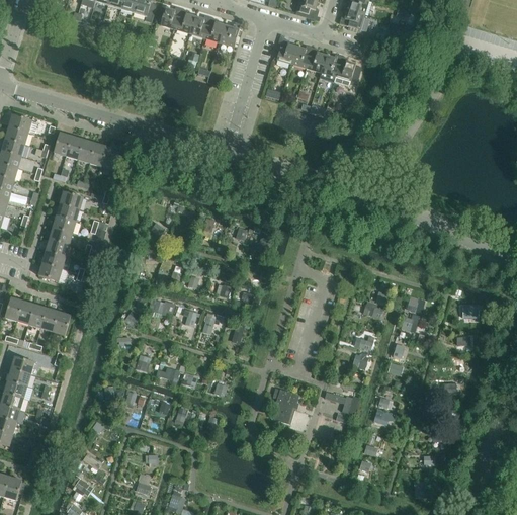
[(109,0),(108,5),(120,8),(122,0),(109,0)]
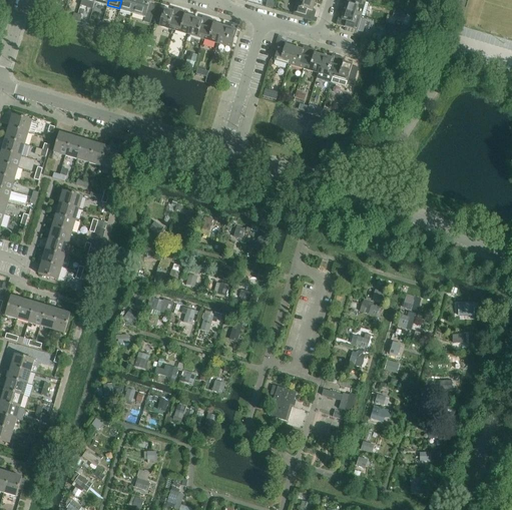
[(121,0),(119,8),(131,12),(134,0),(121,0)]
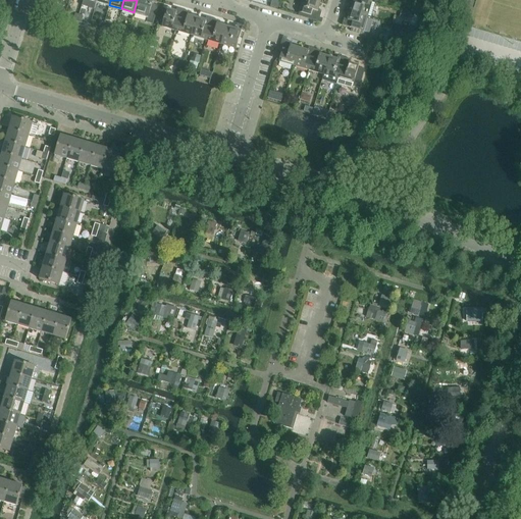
[(137,0),(134,12),(147,16),(152,0),(137,0)]
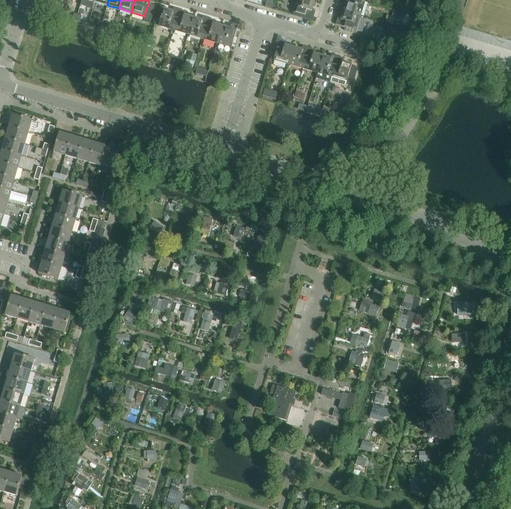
[(313,0),(294,0),(292,10),(312,16),(314,9),(311,8),(313,0)]
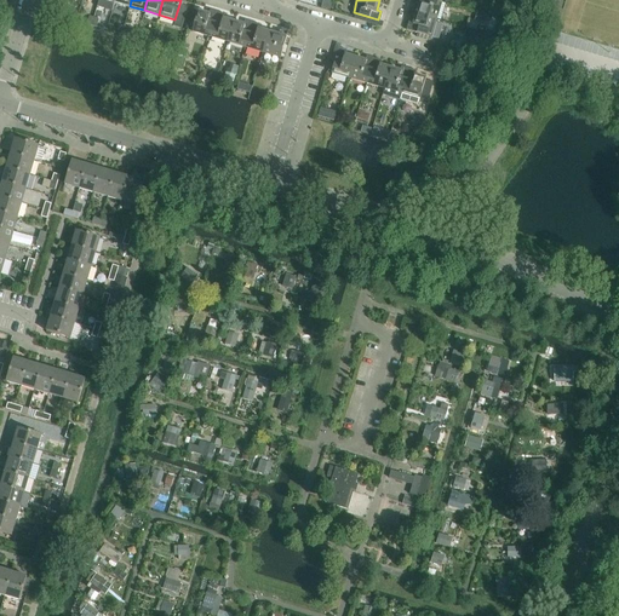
[(441,0),(413,0),(418,1),(416,11),(435,17),(441,0)]
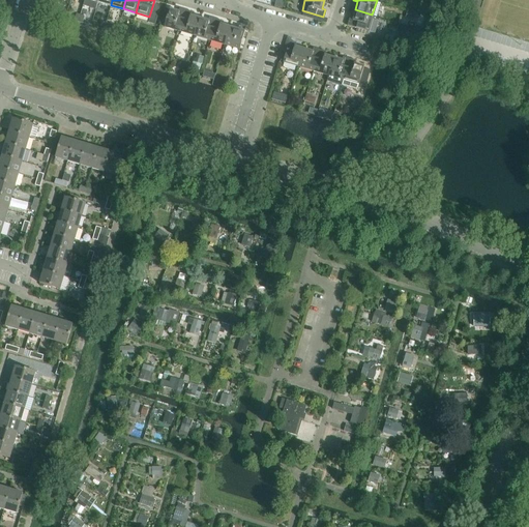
[(45,1),(41,9),(48,10),(50,4),(50,3),(45,1)]
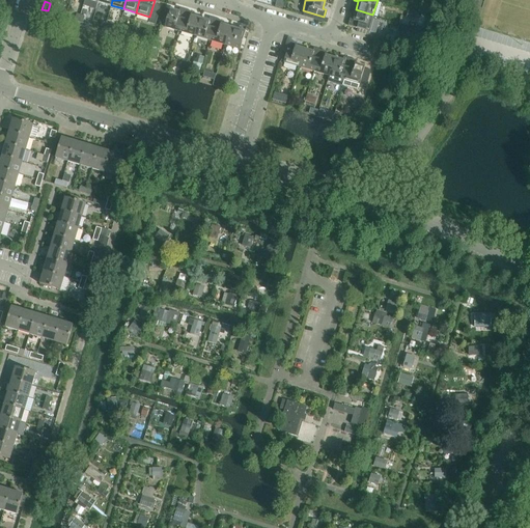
[(164,25),(179,29),(186,8),(179,6),(177,10),(169,7),(164,25)]
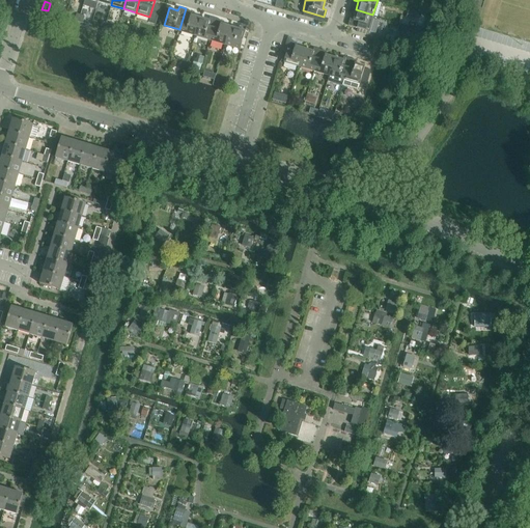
[(192,10),(186,8),(179,29),(194,33),(199,17),(191,14),(192,10)]
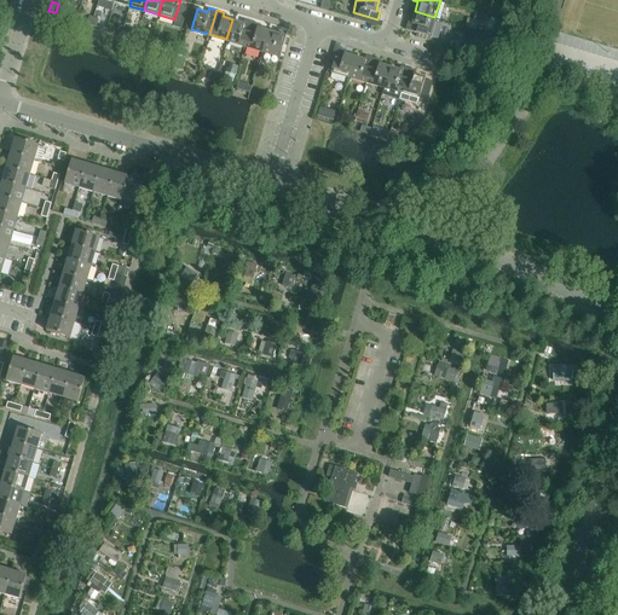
[(434,21),(434,17),(415,11),(411,21),(408,19),(405,28),(429,35),(429,34),(437,36),(442,22),(434,21)]
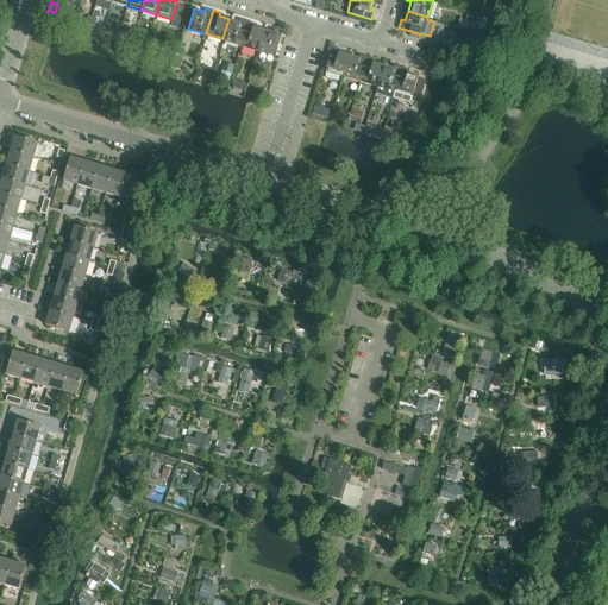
[(238,21),(229,19),(223,38),(239,44),(246,19),(239,17),(238,21)]
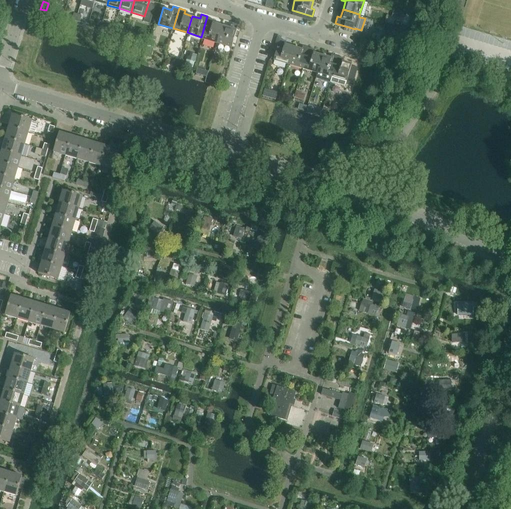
[(214,18),(207,16),(201,37),(216,41),(221,24),(213,22),(214,18)]
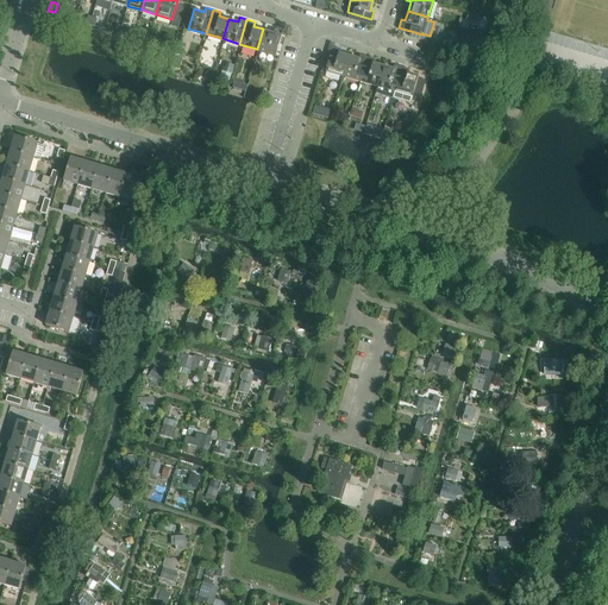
[(273,32),(263,29),(257,49),(275,54),(282,30),(274,27),(273,32)]
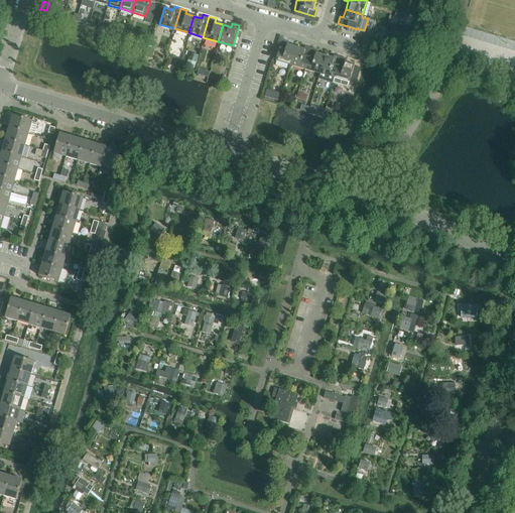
[(275,58),(290,62),(295,45),(286,43),(288,39),(281,37),(275,58)]
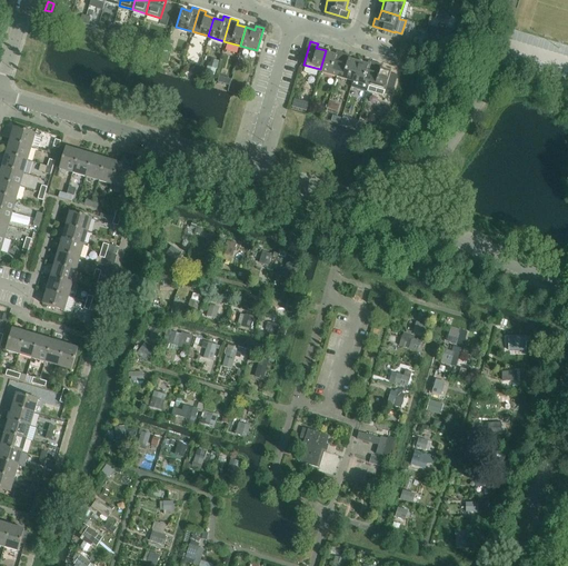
[(335,53),(326,50),(320,69),(336,75),(342,51),(336,49),(335,53)]
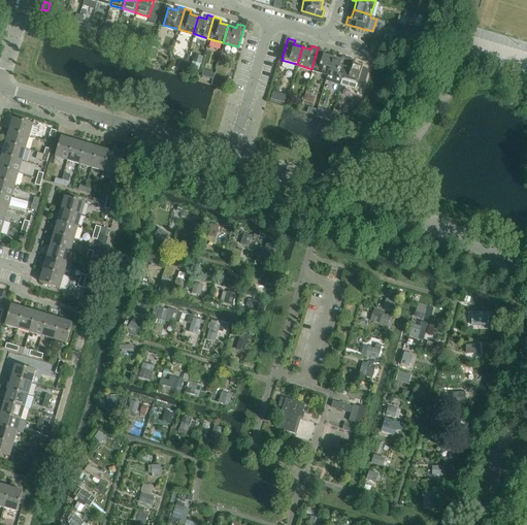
[(324,50),(318,47),(311,69),(326,73),(331,56),(323,54),(324,50)]
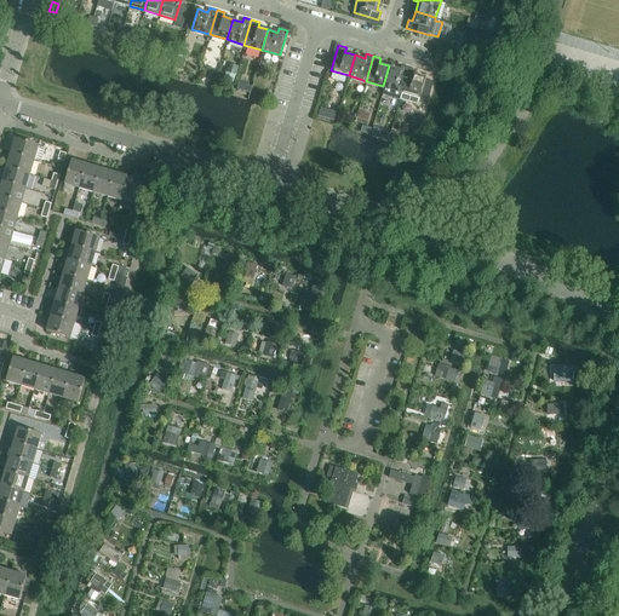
[(400,68),(389,65),(383,86),(401,91),(408,67),(401,64),(400,68)]
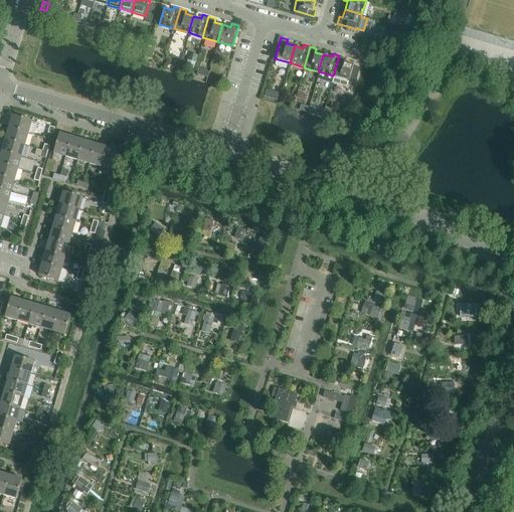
[(345,56),(339,55),(333,75),(348,80),(353,63),(344,60),(345,56)]
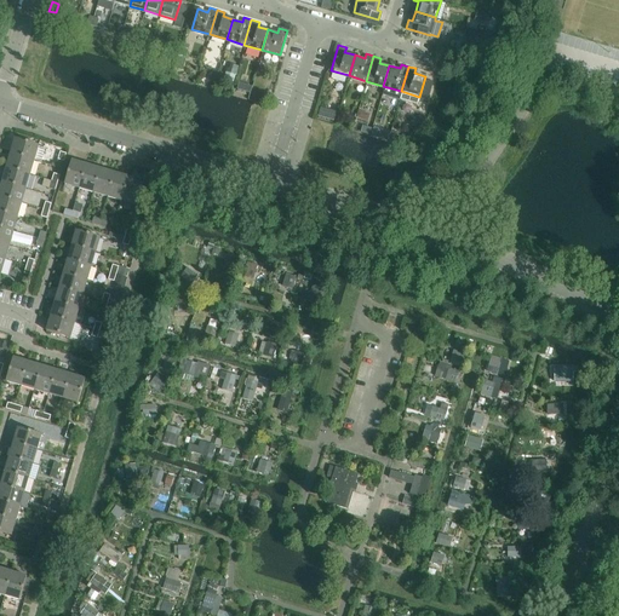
[(225,69),(223,76),(231,79),(234,72),(225,69)]
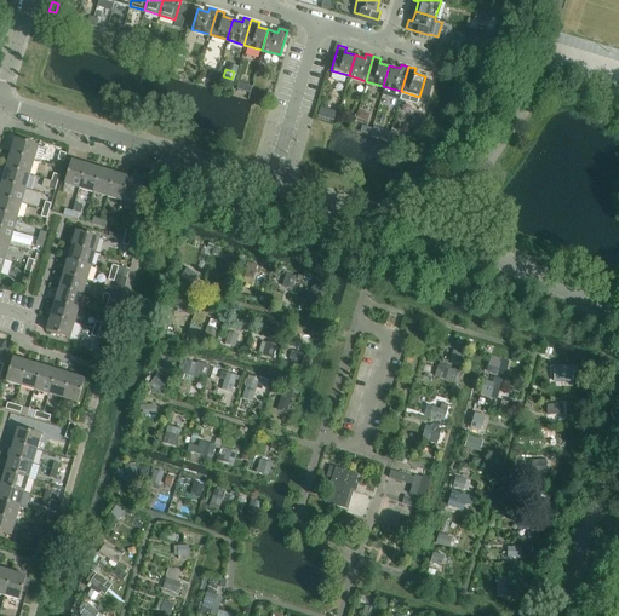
[(15,136),(10,151),(34,157),(38,143),(15,136)]
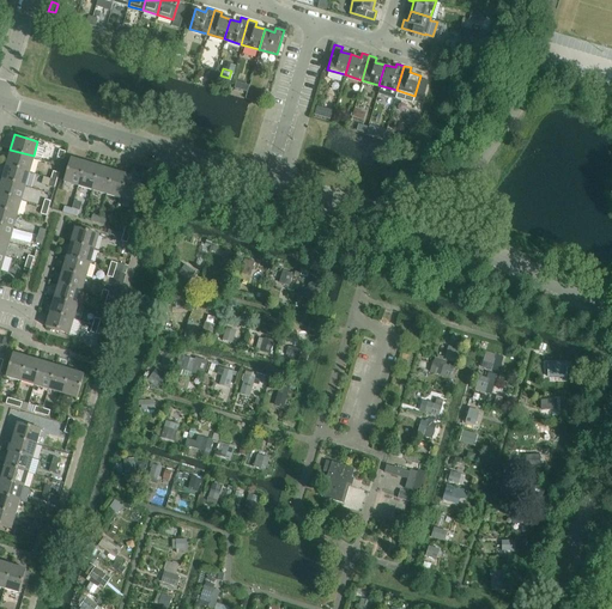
[(10,150),(5,163),(29,170),(34,156),(10,150)]
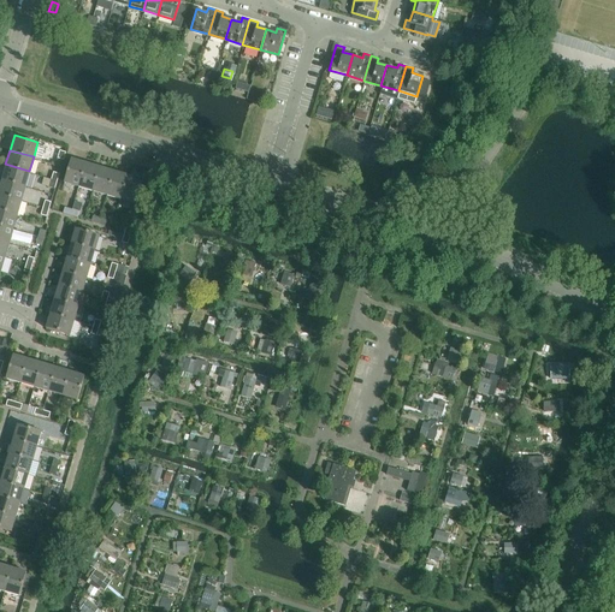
[(63,180),(78,185),(86,161),(70,158),(63,180)]
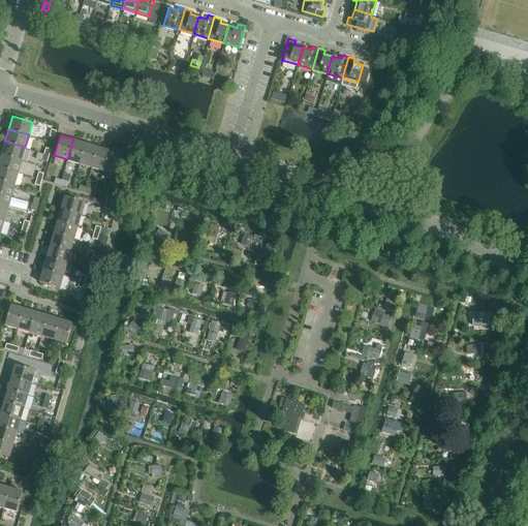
[(85,143),(73,138),(67,159),(80,162),(85,143)]
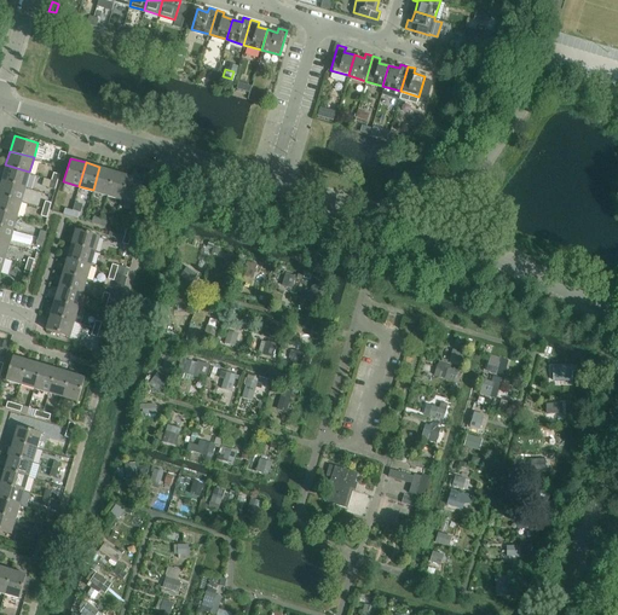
[(5,164),(1,179),(26,186),(29,172),(5,164)]
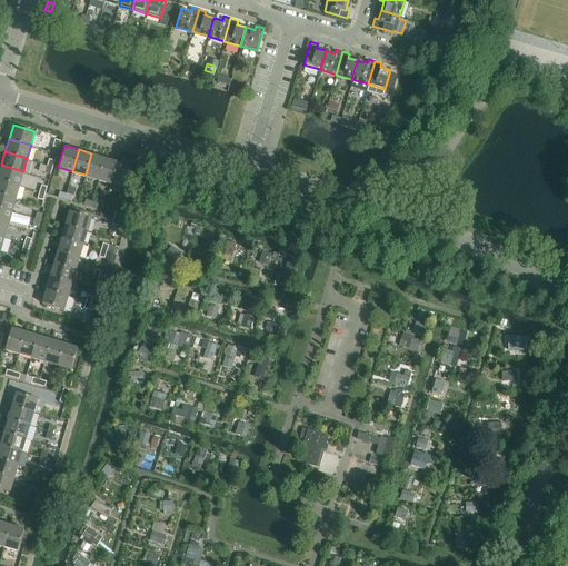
[(105,157),(91,154),(86,175),(98,179),(105,157)]
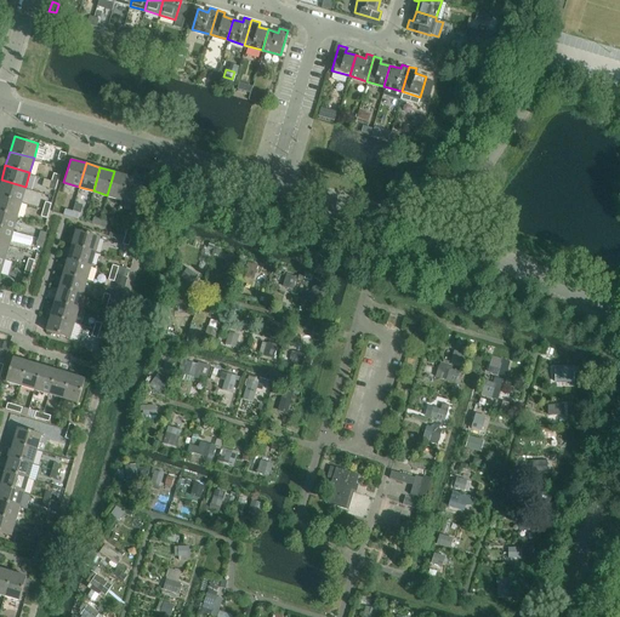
[(129,176),(114,171),(107,195),(121,199),(129,176)]
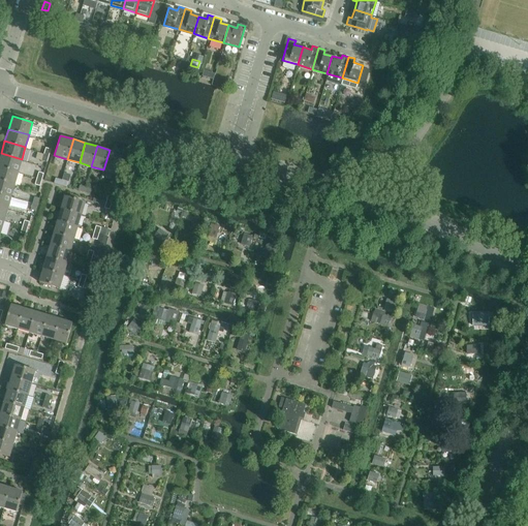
[(122,153),(110,150),(103,169),(116,174),(122,153)]
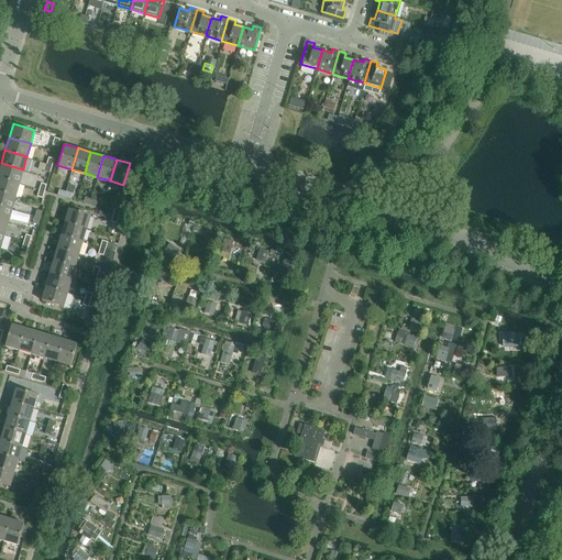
[(1,163),(0,166),(0,176),(19,182),(23,169),(1,163)]
